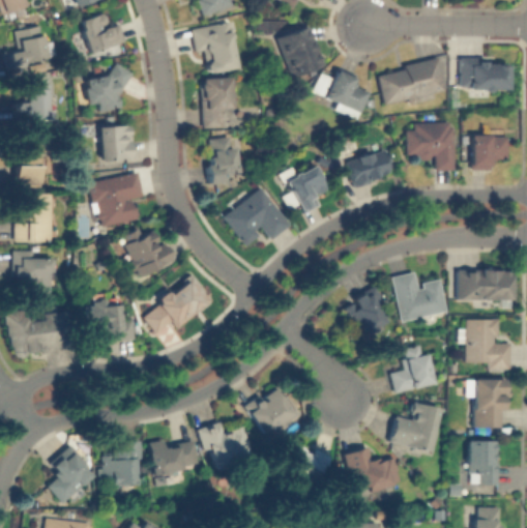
[(25,0),(27,6),(1,16),(0,11),(0,0),(25,0)]
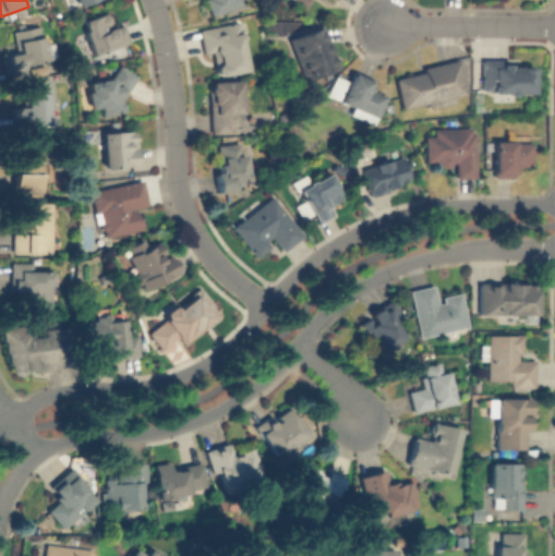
[(104,0),(81,9),(76,0),(104,0)]
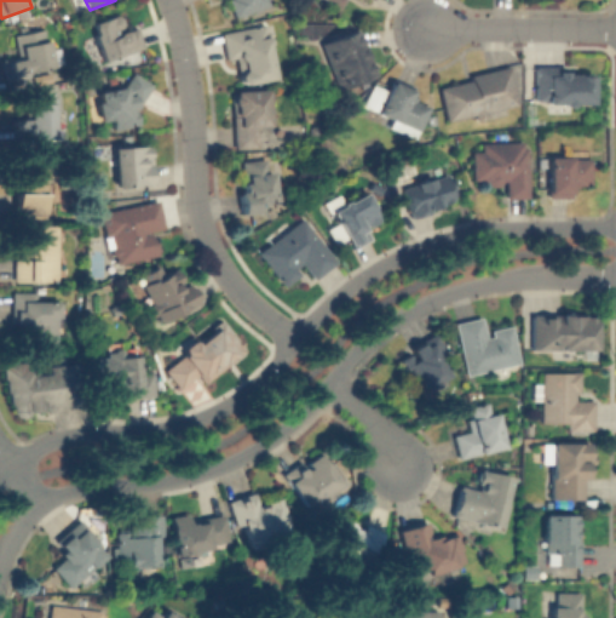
[(268,0),(270,4),(236,17),(229,0),(268,0)]
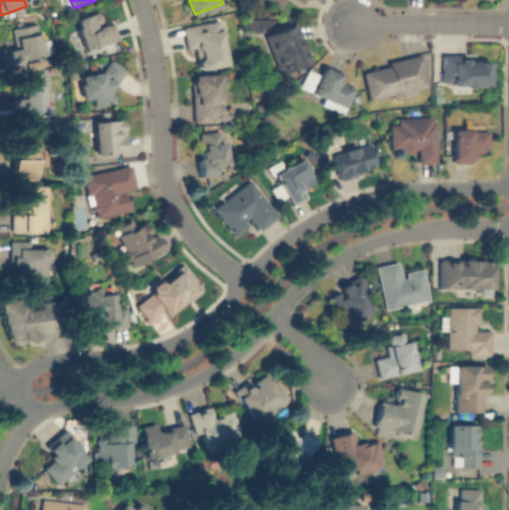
[(289,0),(285,8),(271,0),(289,0)]
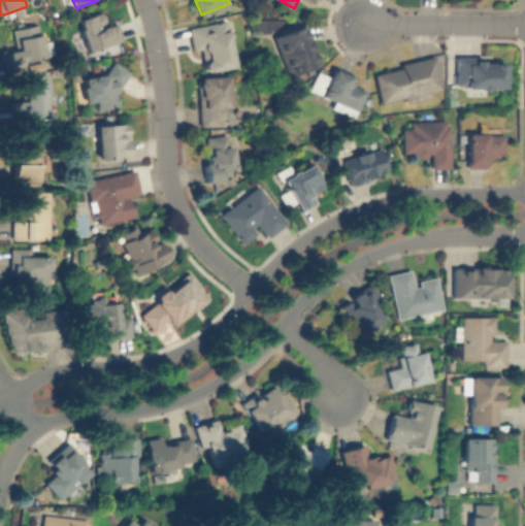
[(106,17),(110,28),(120,25),(125,43),(91,55),(83,31),(86,30),(83,21),(102,14),(106,17)]
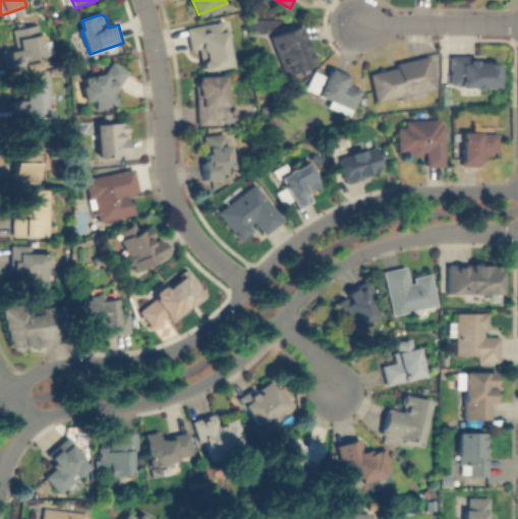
[(224,17),(231,59),(226,60),(228,65),(204,70),(199,49),(189,51),(184,24),(224,17)]
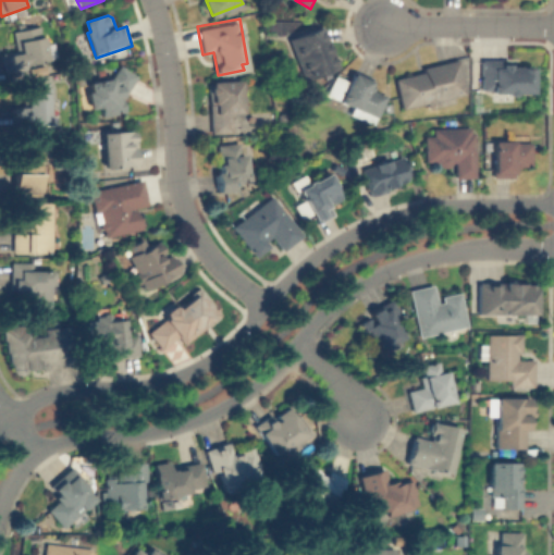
[(344,69),(307,84),(288,39),(325,24),(344,69)]
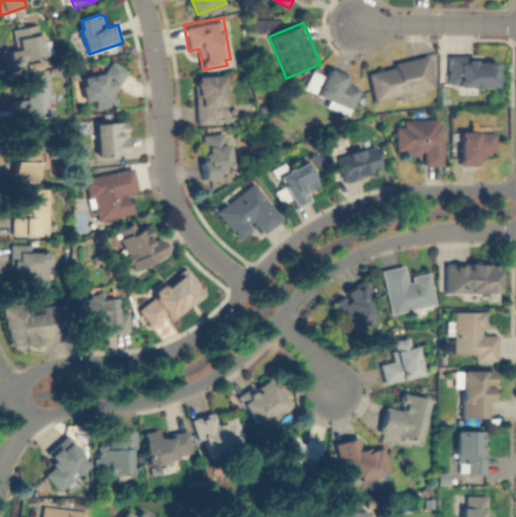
[(46,58),(12,65),(7,51),(18,49),(14,30),(39,24),(46,58)]
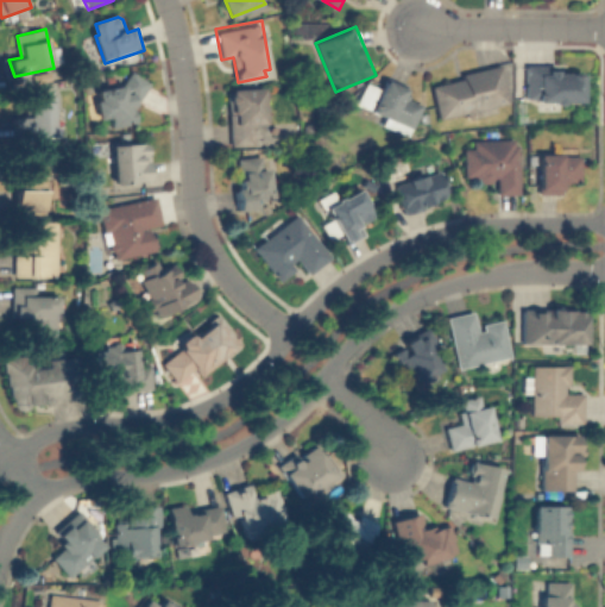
[(512,106),(440,124),(432,83),(465,76),(464,75),(503,66),(512,106)]
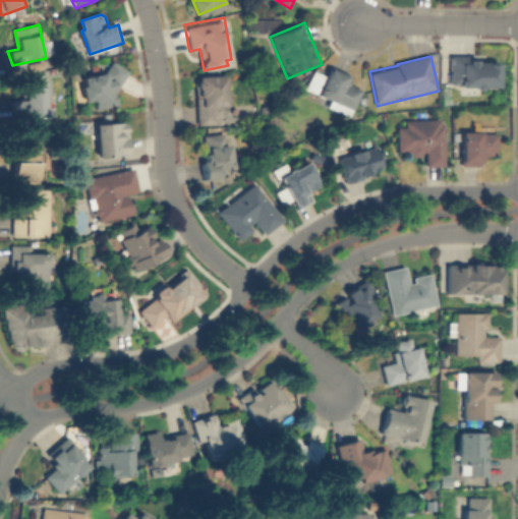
[(503,62),(503,91),(450,91),(450,57),(477,57),(477,62),(503,62)]
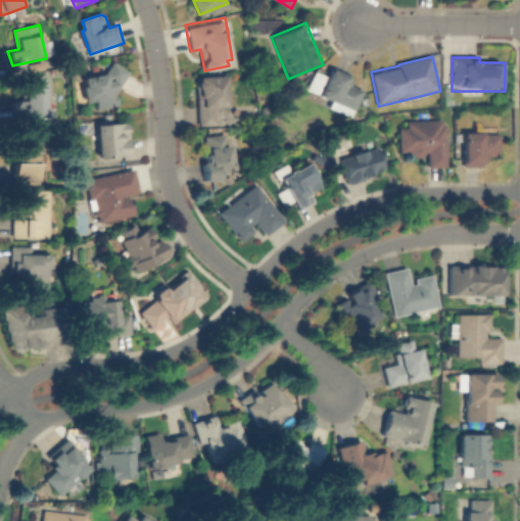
[(117,91),(120,108),(98,111),(97,103),(85,105),(81,79),(105,76),(112,60),(132,70),(117,91)]
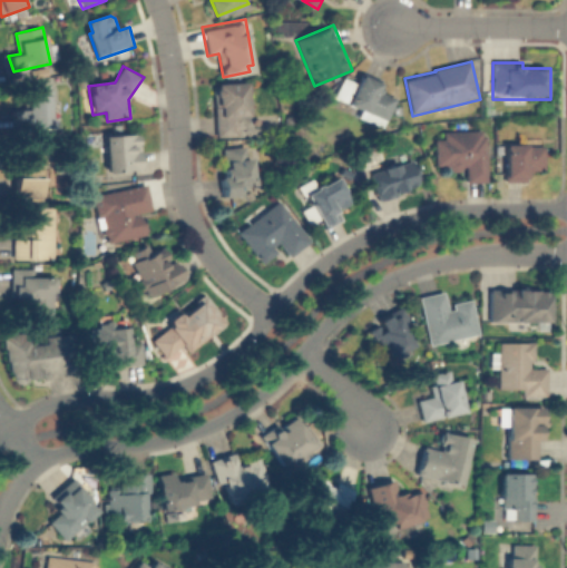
[(364,71),(388,82),(382,94),(396,100),(384,129),(359,119),(362,110),(336,101),(345,77),(360,81),(364,71)]
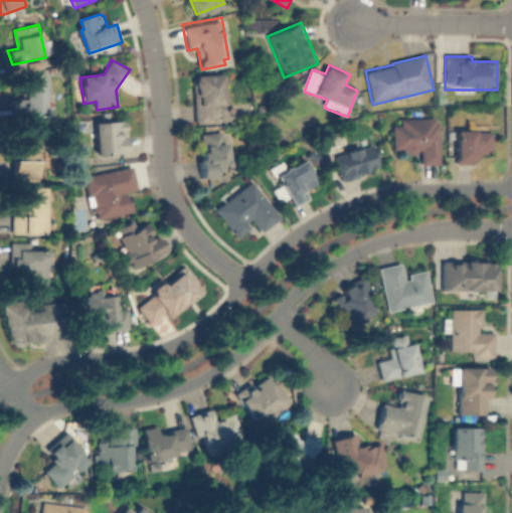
[(227,75),(227,106),(218,106),(218,125),(192,125),(193,75),(227,75)]
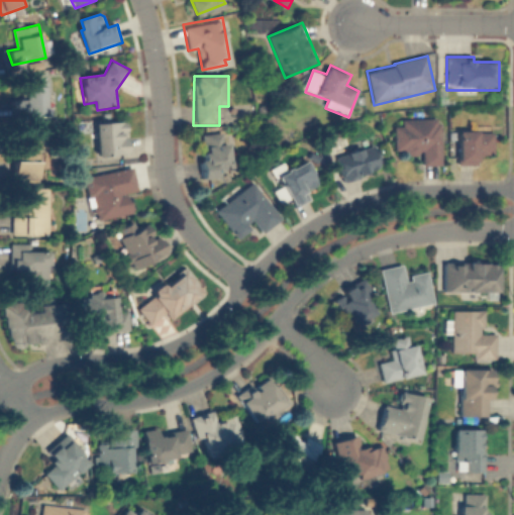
[(47,83),(47,120),(13,120),(13,101),(26,101),(26,83),(47,83)]
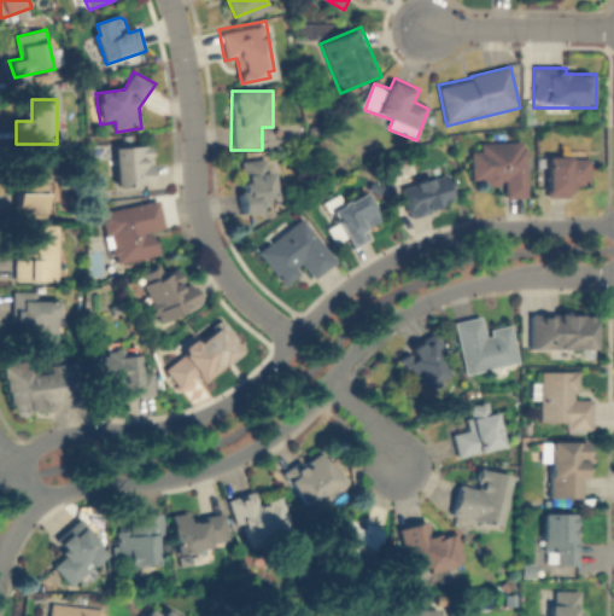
[(530,141),(530,199),(508,199),(508,180),(502,179),(502,191),(472,191),(473,141),(530,141)]
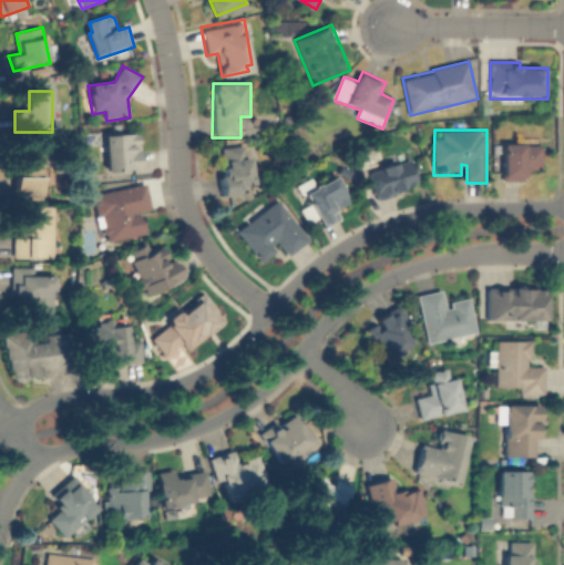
[(145,171),(108,173),(105,135),(143,133),(145,171)]
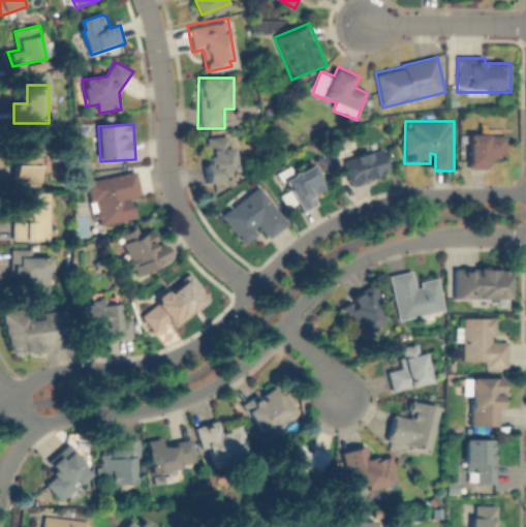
[(508,136),(508,164),(489,163),(489,172),(467,171),(467,132),(489,132),(489,136),(508,136)]
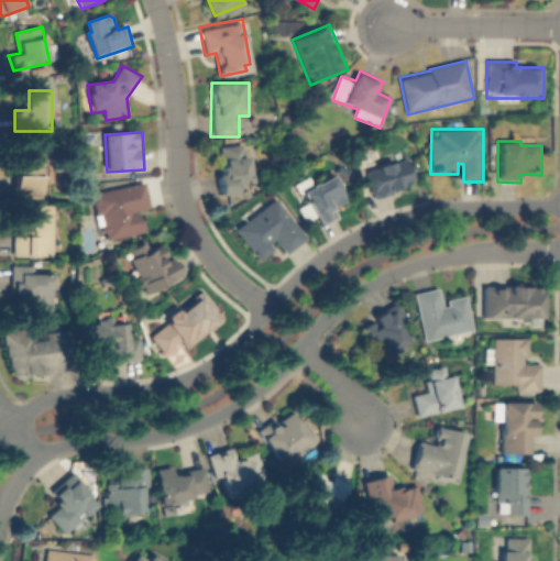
[(43,154),(43,195),(17,195),(15,154),(43,154)]
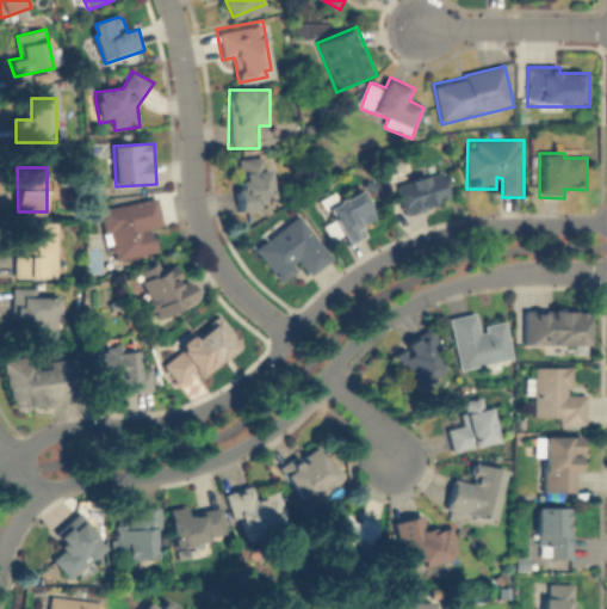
[(264,213),(240,215),(236,173),(271,170),(273,198),(262,200),(264,213)]
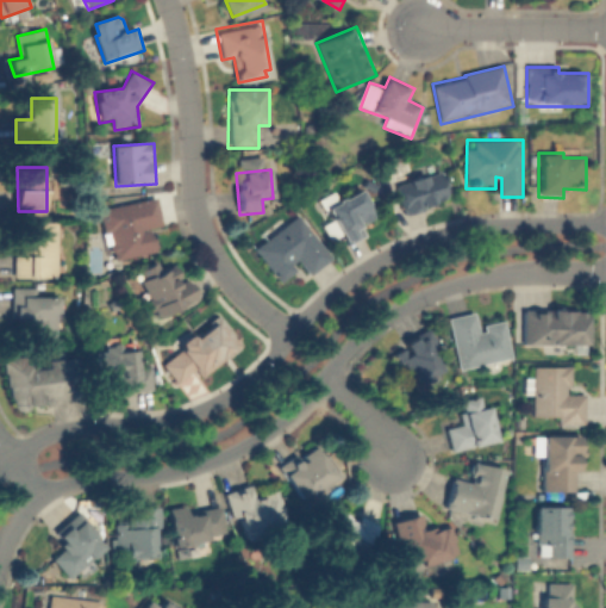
[(455,200),(406,216),(397,186),(445,169),(455,200)]
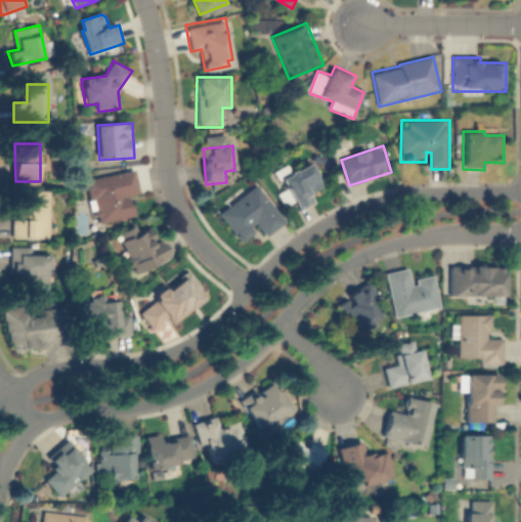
[(327,185),(315,192),(312,186),(304,192),(311,203),(301,210),(281,180),(311,161),(327,185)]
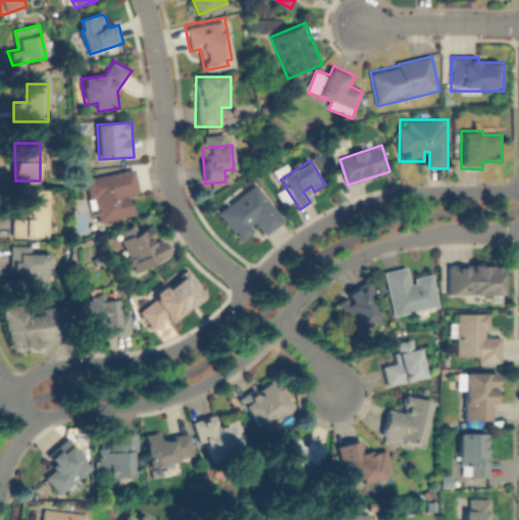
[(131,216),(94,225),(84,180),(136,169),(141,192),(126,195),(131,216)]
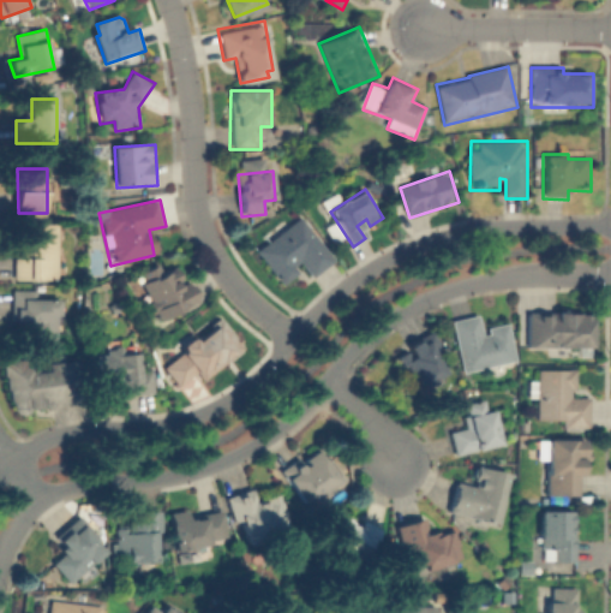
[(300,216),(335,263),(317,277),(304,259),(292,268),(300,279),(285,290),(255,250),(300,216)]
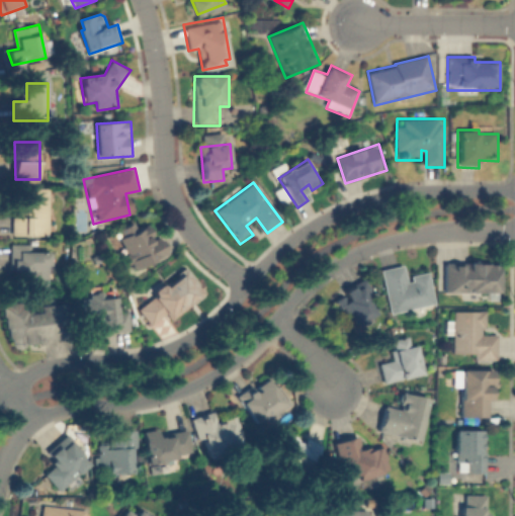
[(51,192),(50,234),(14,234),(14,221),(21,221),(20,209),(18,209),(18,191),(51,192)]
